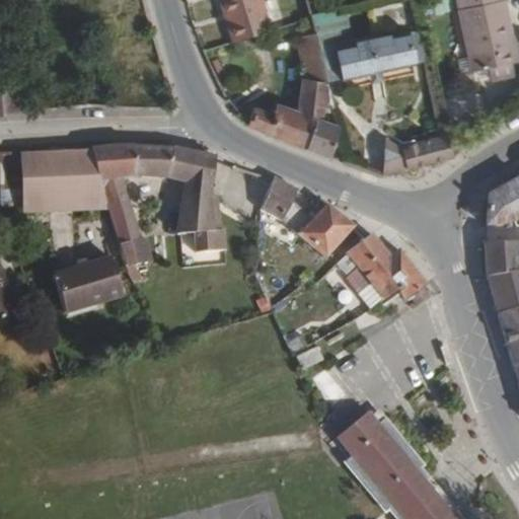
[(0,0),(0,11),(21,0),(0,0)]
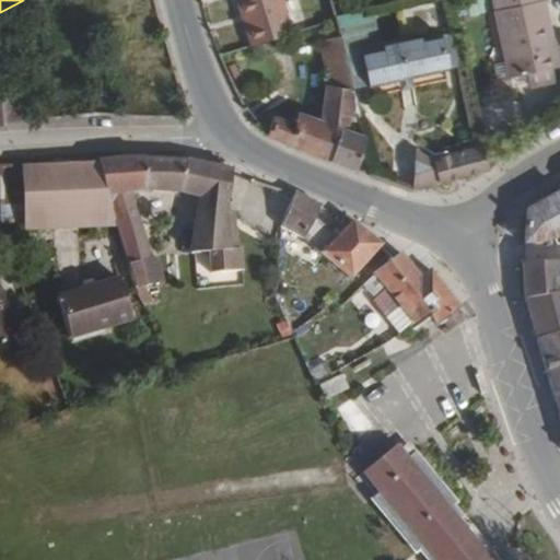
[(237,0),(251,45),(292,33),(283,0),(237,0)]
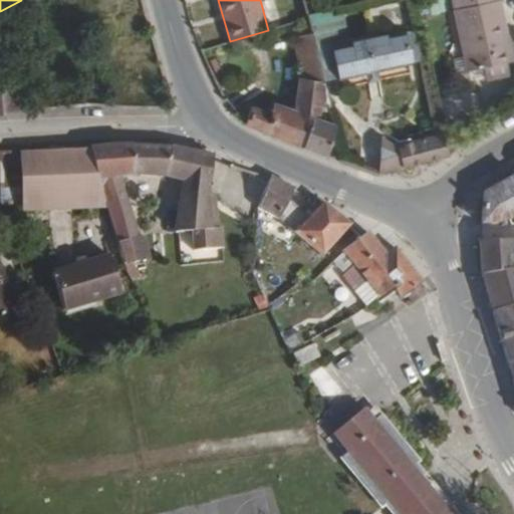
[(469,70),(480,67),(505,62),(509,61),(504,34),(506,33),(499,1),(496,2),(495,0),(455,0),(457,11),(456,11),(469,70)]
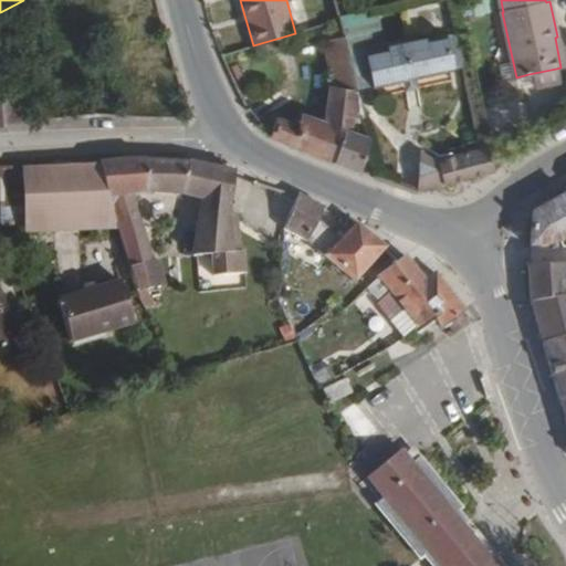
[(339,14),(347,51),(348,56),(365,53),(368,52),(359,10),(339,14)]
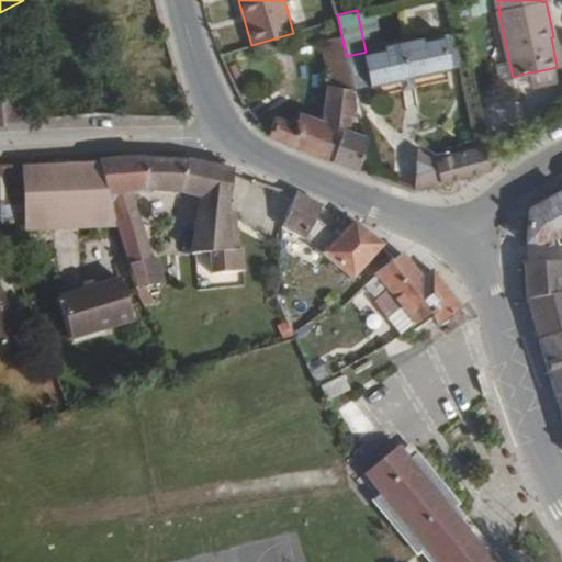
[(366,52),(362,53),(370,86),(446,70),(438,36),(366,52)]
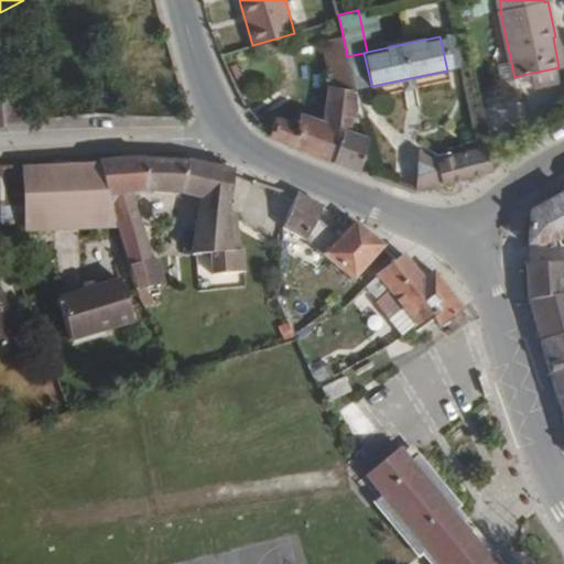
[(277,117),(269,134),(284,143),(360,173),(366,138),(355,133),(360,108),(347,56),(346,51),(326,57),(331,85),(327,85),(324,122),(300,116),(296,126),(277,117)]
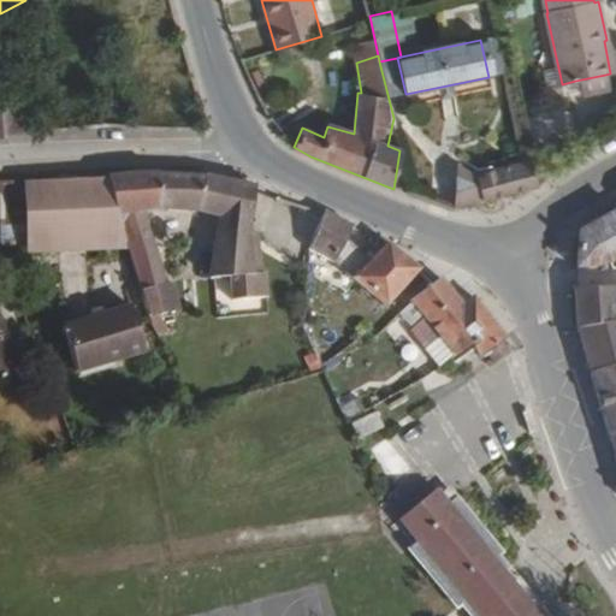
[(605,75),(575,81),(579,95),(609,89),(605,75)]
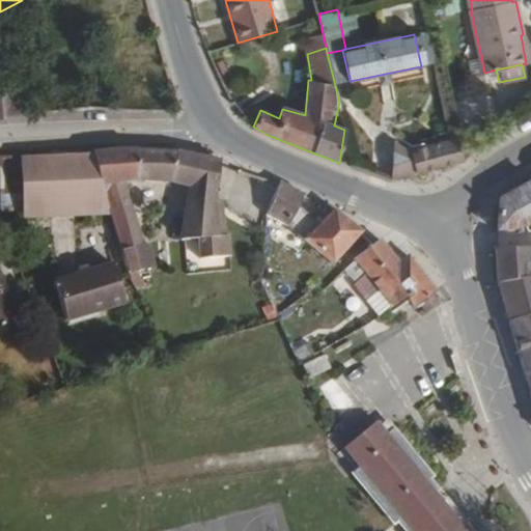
[(0,93),(0,118),(18,118),(18,92),(0,93)]
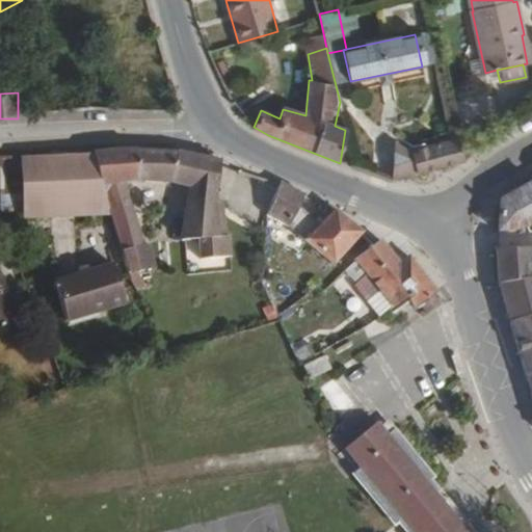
[(459,145),(463,162),(497,134),(486,122),(459,145)]
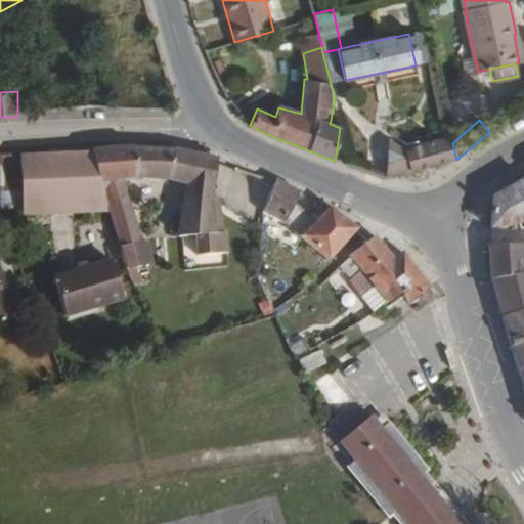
[(445,145),(449,162),(456,160),(452,143),(445,145)]
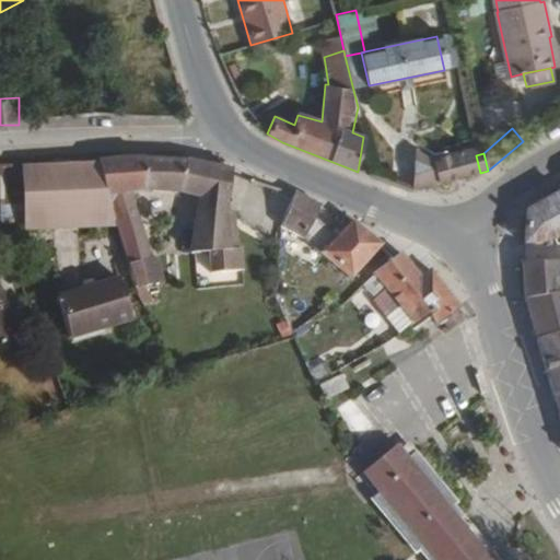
[(423,155),(417,191),(443,184),(440,165),(423,155)]
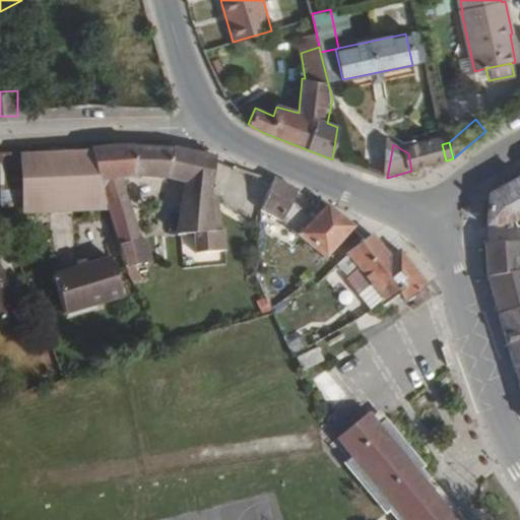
[(408,153),(411,171),(446,160),(442,144),(408,153)]
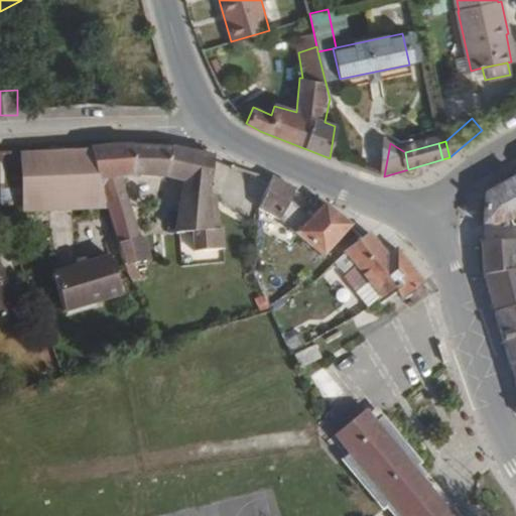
[(102,189),(106,202),(124,257),(126,265),(145,259),(120,175),(174,178),(179,149),(171,148),(127,145),(90,149),(100,190),(102,189)]
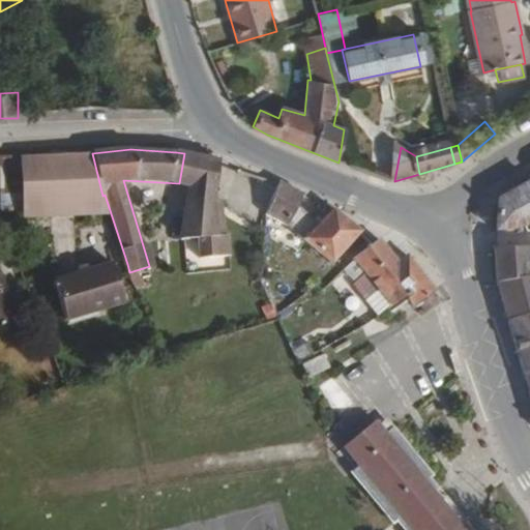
[(92,153),(20,156),(23,212),(109,207),(105,195),(102,196),(92,153)]
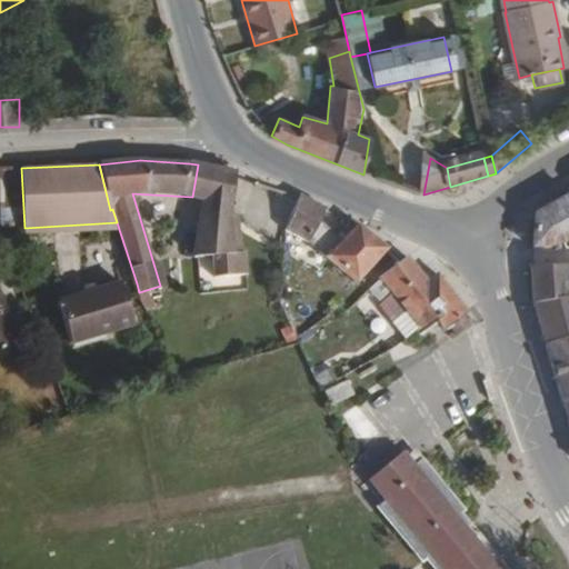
[(215,168),(198,165),(192,197),(190,210),(208,212),(215,168)]
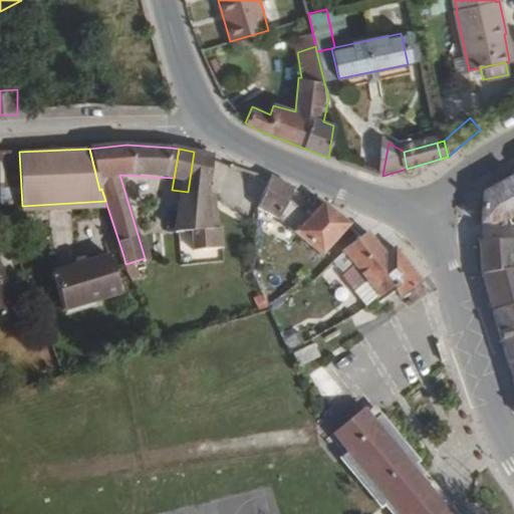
[(212,156),(194,152),(188,192),(181,235),(194,238),(193,253),(203,254),(203,257),(219,258),(219,232),(211,232),(208,192),(212,161),(212,156)]
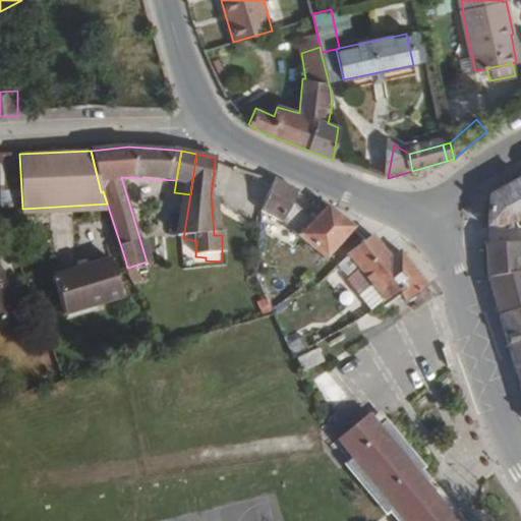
[(520,179),(488,198),(487,228),(509,227),(520,221),(520,179)]
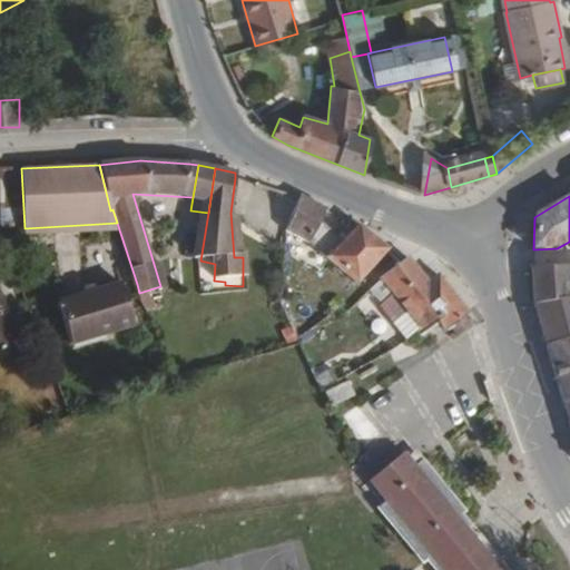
[(356,284),(387,251),(359,226),(345,241),(321,220),(326,210),(298,197),(290,233),(313,244),(326,258),(356,284)]
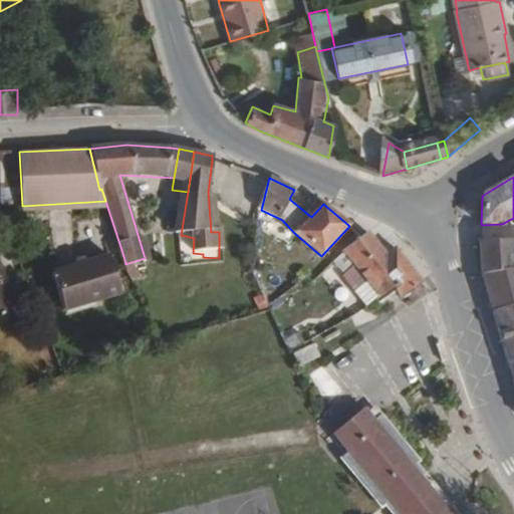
[(403,297),(420,285),(422,282),(395,249),(387,255),(367,234),(344,251),(333,262),(345,275),(355,267),(381,298),(396,288),(403,297)]
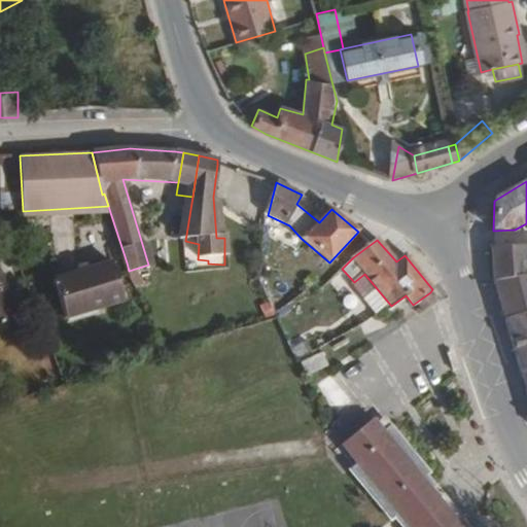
[(526,246),(493,249),(496,282),(526,277),(526,246)]
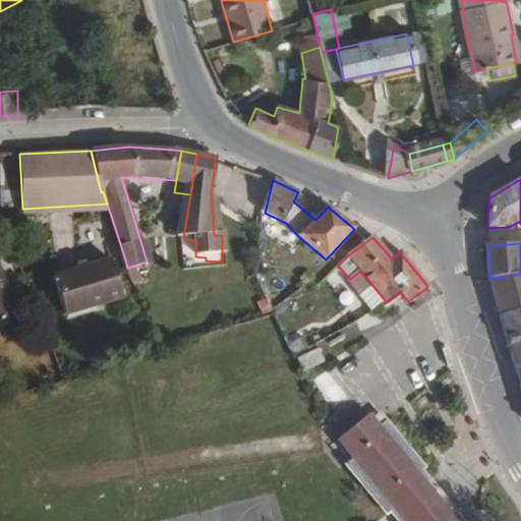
[(127,268),(125,259),(119,263),(121,270),(127,268)]
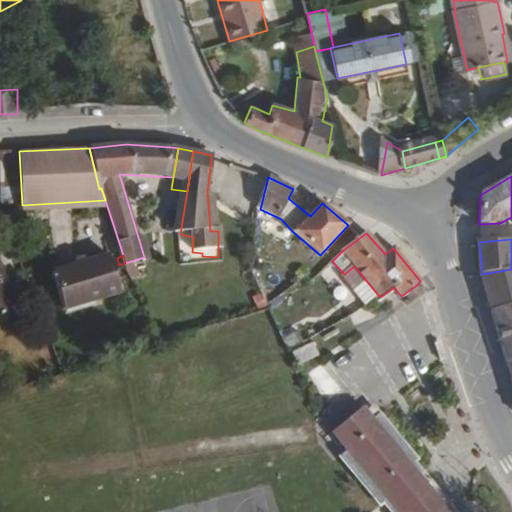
[(65,310),(120,293),(109,256),(55,272),(65,310)]
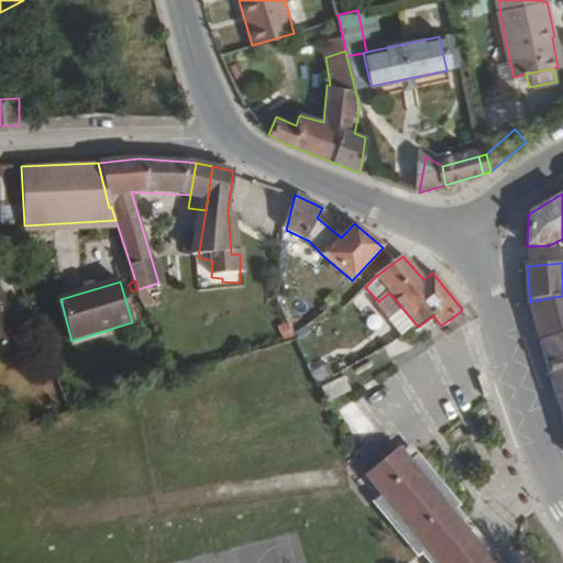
[(0,290),(0,348),(20,341),(0,290)]
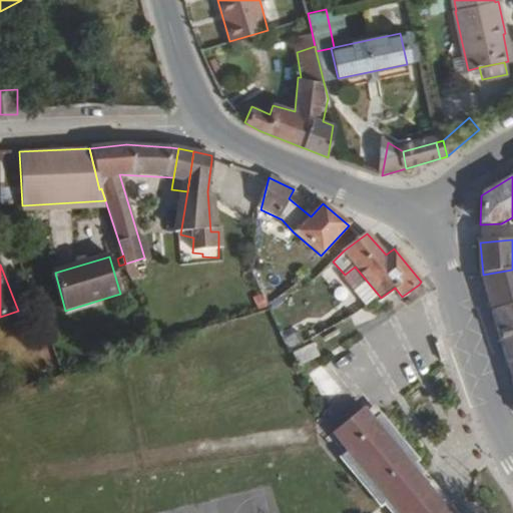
[(366,308),(381,298),(355,267),(345,275),(341,279),(366,308)]
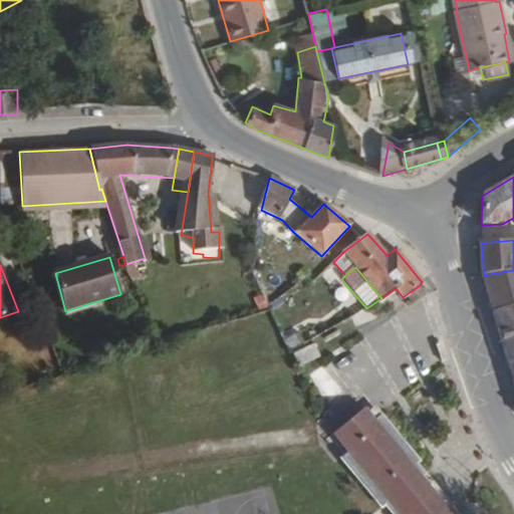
[(513,270),(484,275),(494,311),(513,305),(513,270)]
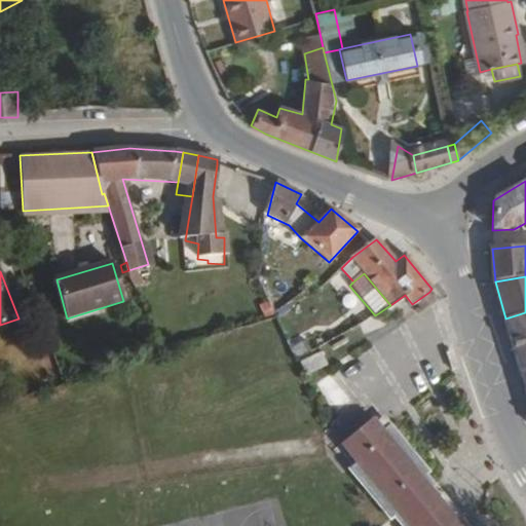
[(525,312),(505,318),(521,371),(525,369),(525,312)]
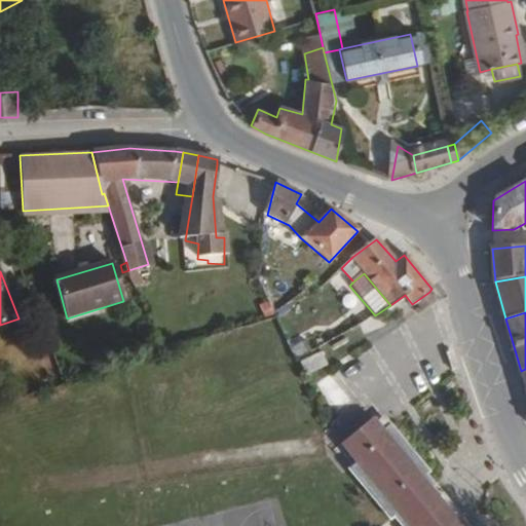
[(292,351),(297,363),(313,352),(306,342),(292,351)]
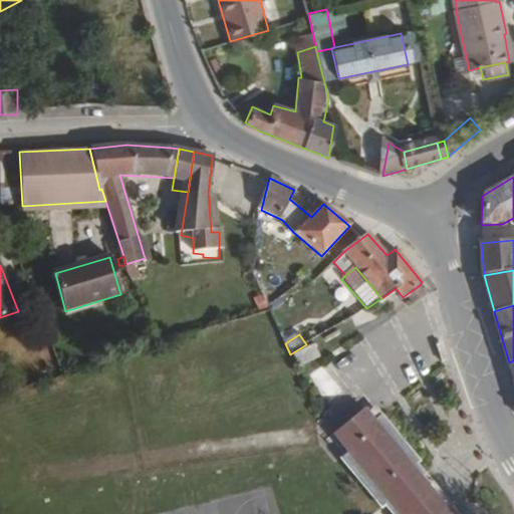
[(296,356),(300,366),(320,358),(316,348),(296,356)]
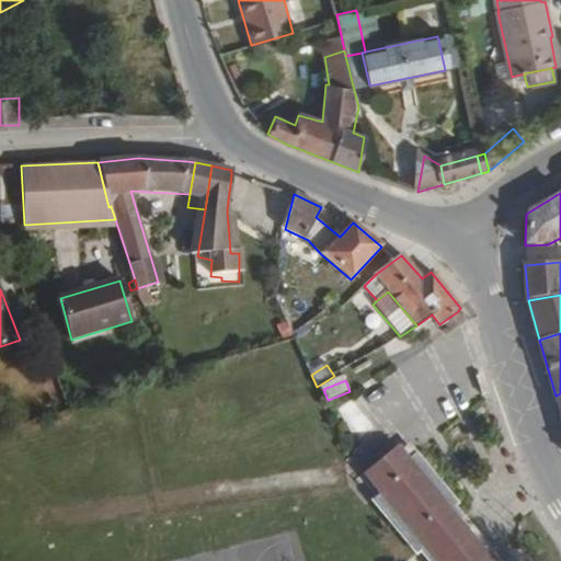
[(409,457),(398,444),(364,472),(380,492),(373,497),(416,551),(421,549),(431,560),(494,560),(461,519),(465,516),(455,505),(459,501),(416,450),(409,457)]
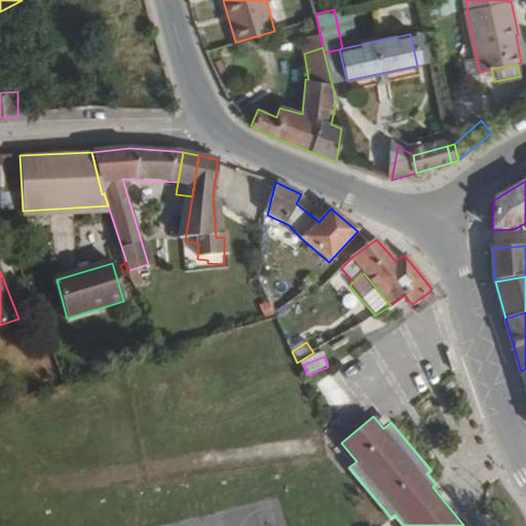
[(283,489),(251,495),(257,524),(288,519),(283,489)]
